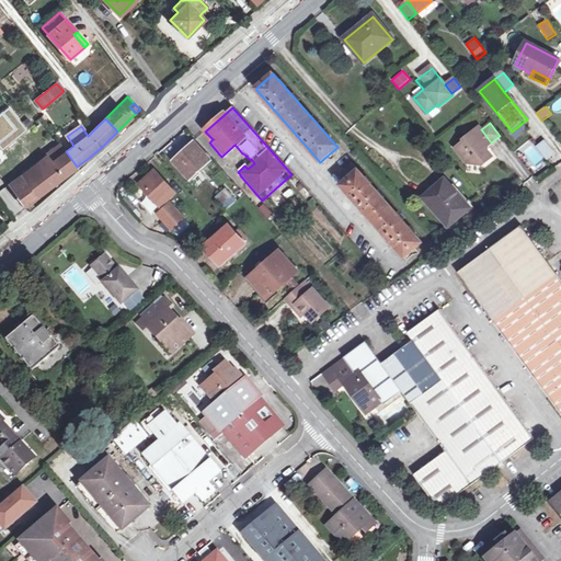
[(511,134),(516,140),(528,129),(523,123),(511,134)]
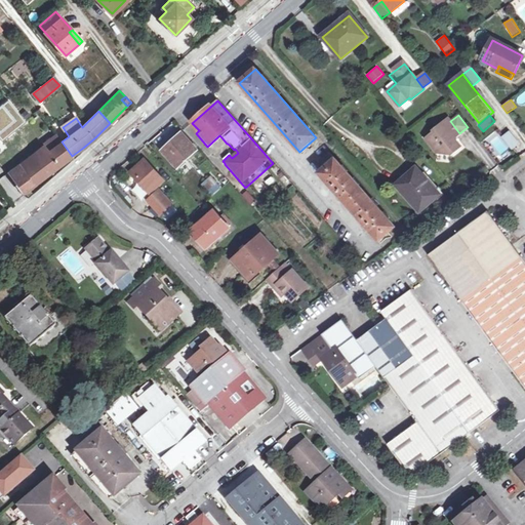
[(453,138),(459,133),(450,121),(448,119),(447,119),(434,130),(435,132),(427,139),(437,154),(451,155),(460,147),(453,138)]
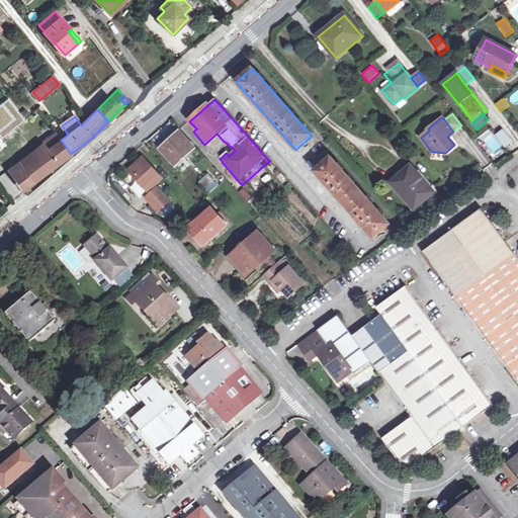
[(497,136),(505,147),(512,142),(503,131),(497,136)]
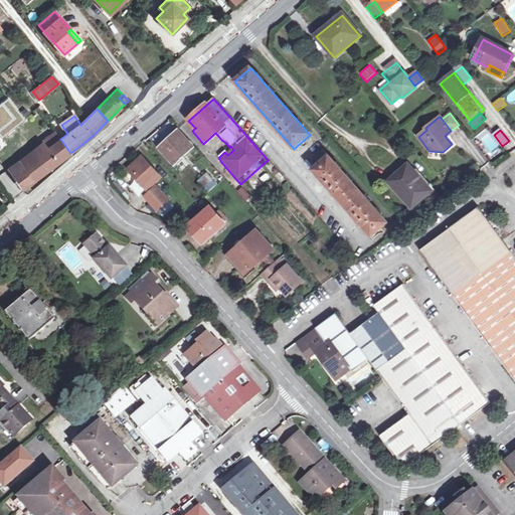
[(159,149),(173,165),(192,148),(178,132),(159,149)]
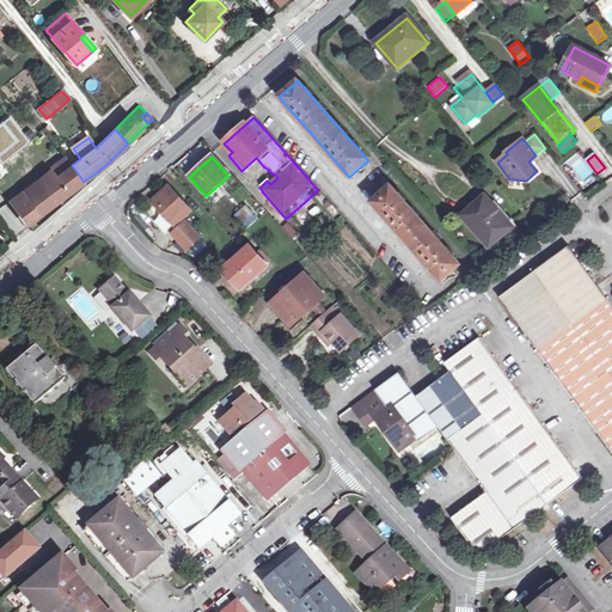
[(53,169),(71,191),(84,182),(72,165),(65,158),(51,167),(53,169)]
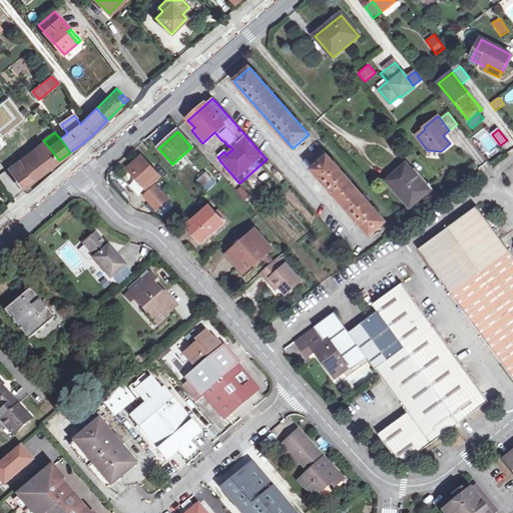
[(214,132),(202,143),(204,145),(216,134),(214,132)]
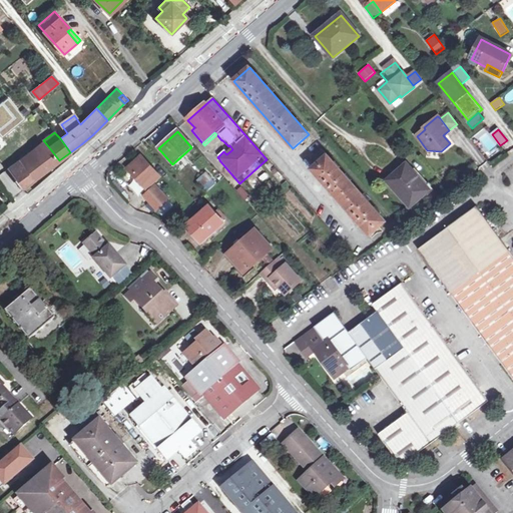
[(35,178),(59,160),(44,141),(21,159),(35,178)]
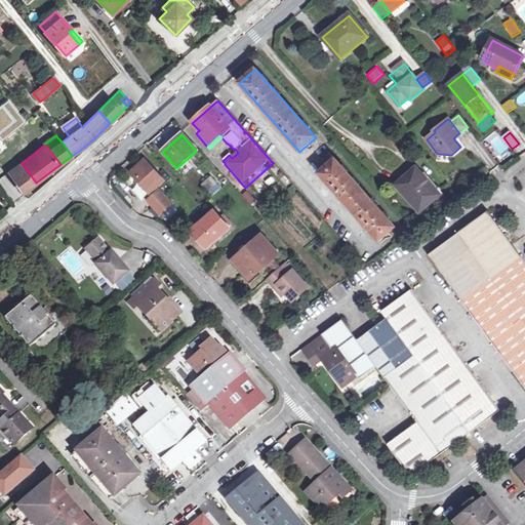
[(318,163),(324,169),(319,173),(378,242),(395,228),(329,153),(318,163)]
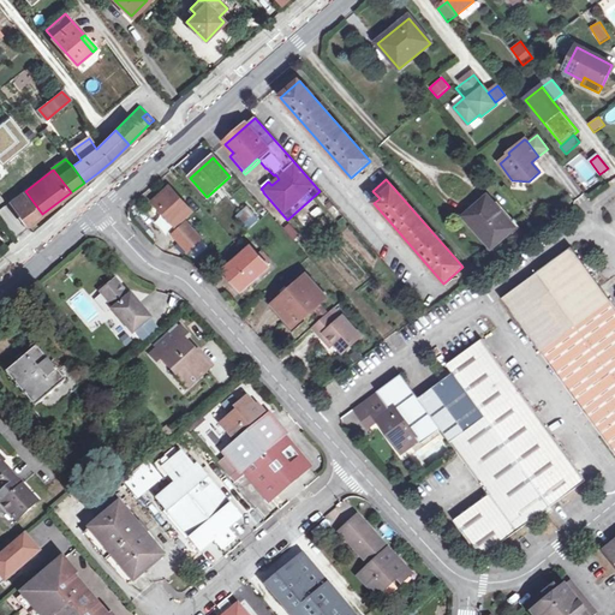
[(174,228),(191,213),(169,187),(154,202),(162,210),(161,212),(174,228)]
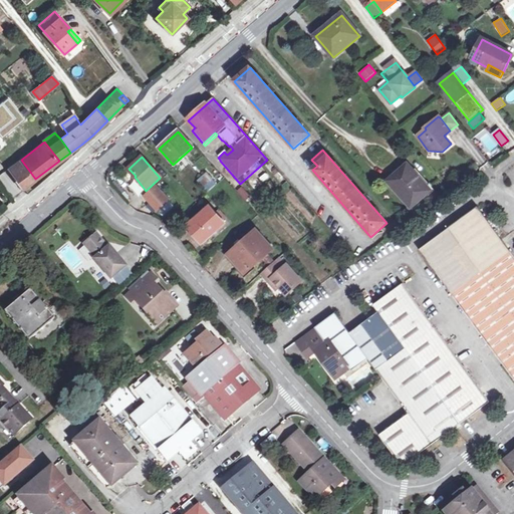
[(35,179),(21,160),(8,168),(23,188),(35,179)]
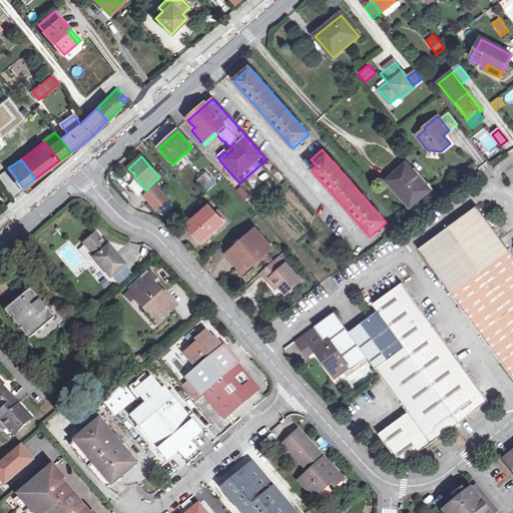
[(402,214),(430,190),(417,176),(416,178),(405,165),(387,181),(396,192),(389,198),(402,214)]
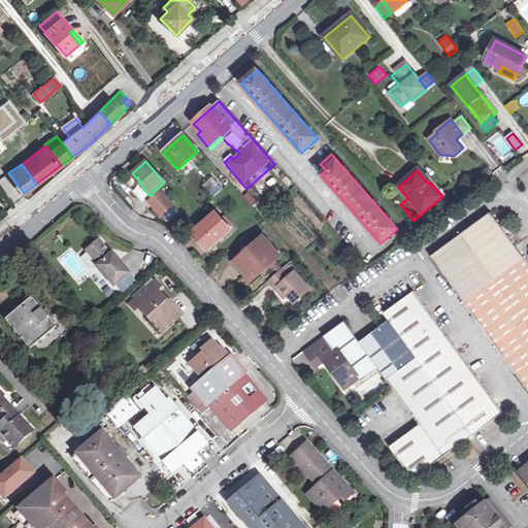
[(202,187),(208,193),(218,185),(211,178),(202,187)]
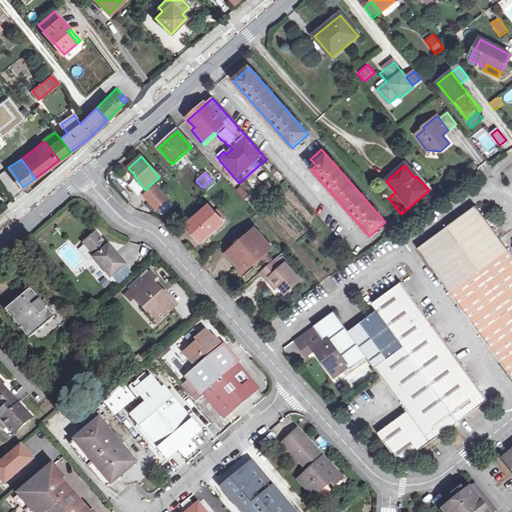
[(211,179),(202,187),(206,191),(214,183),(211,179)]
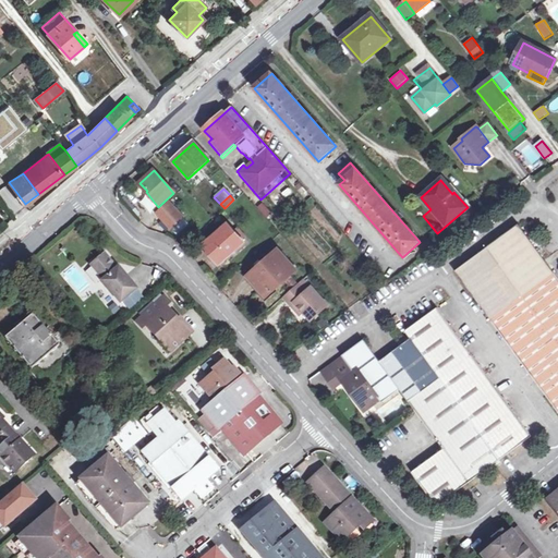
[(156,214),(170,229),(183,217),(169,202),(156,214)]
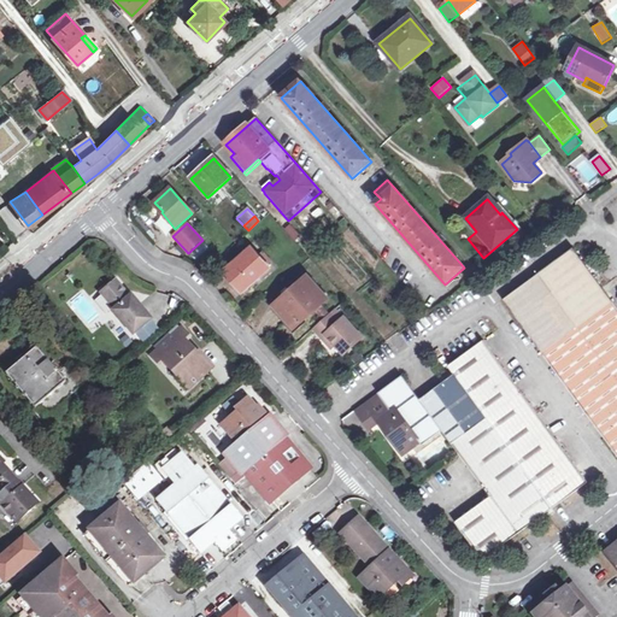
[(285,230),(295,241),(300,236),(291,225),(285,230)]
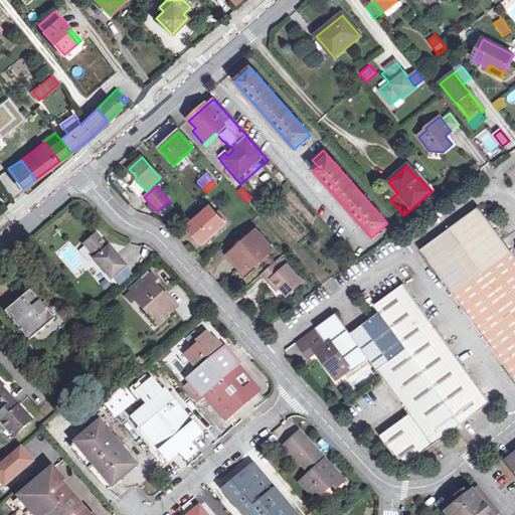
[(189,230),(196,237),(199,235),(205,242),(225,224),(210,207),(196,220),(198,222),(189,230)]
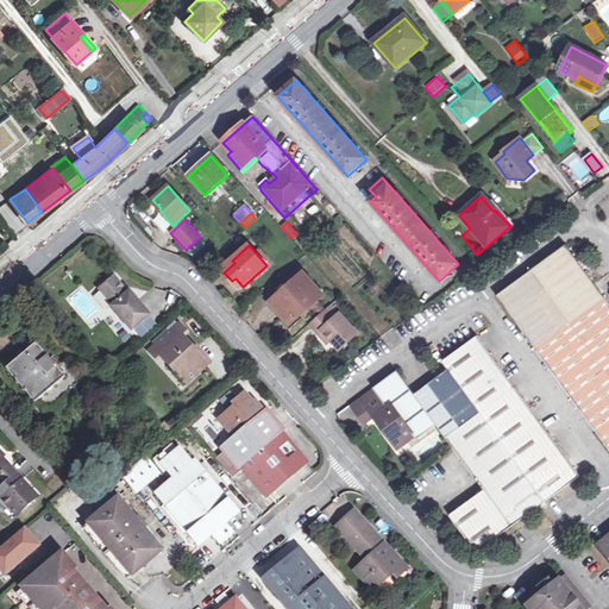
[(496,296),(608,449),(608,303),(566,245),(496,296)]
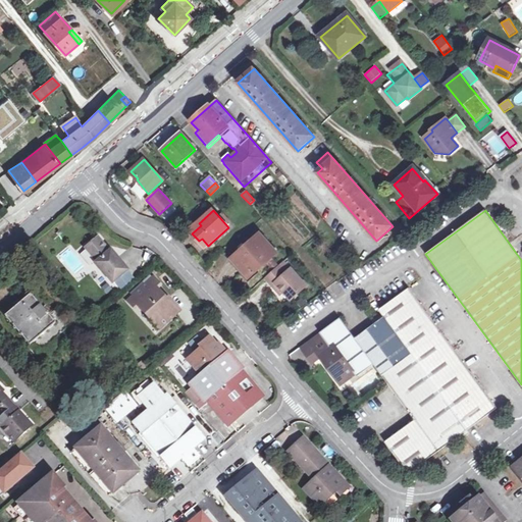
[(201,225),(199,223),(190,230),(192,233),(201,225)]
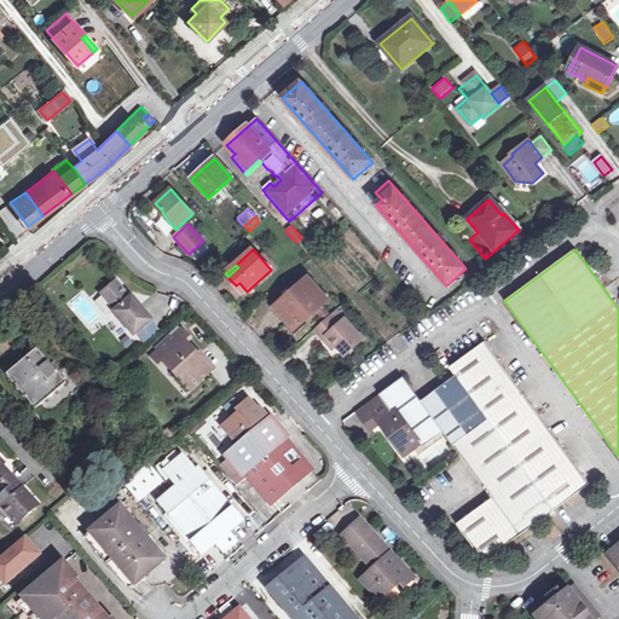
[(276,306),(295,329),(314,312),(322,306),(328,300),(308,278),(276,306)]
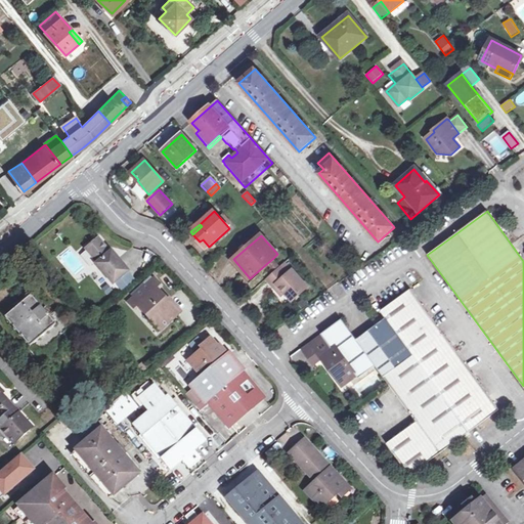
[(112,253),(99,239),(87,250),(98,264),(97,265),(115,286),(130,272),(113,252),(112,253)]
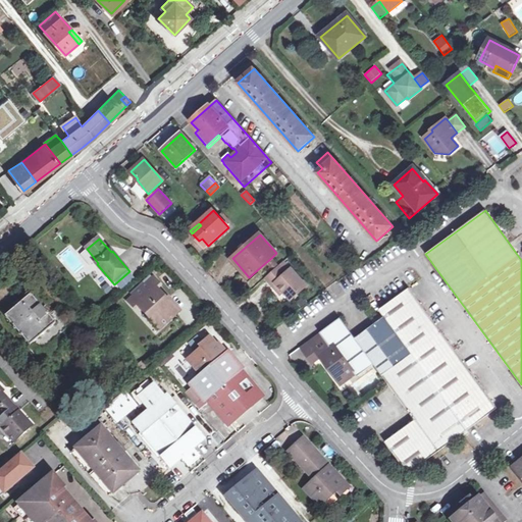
[(202,239),(199,241),(205,248),(208,246),(202,239)]
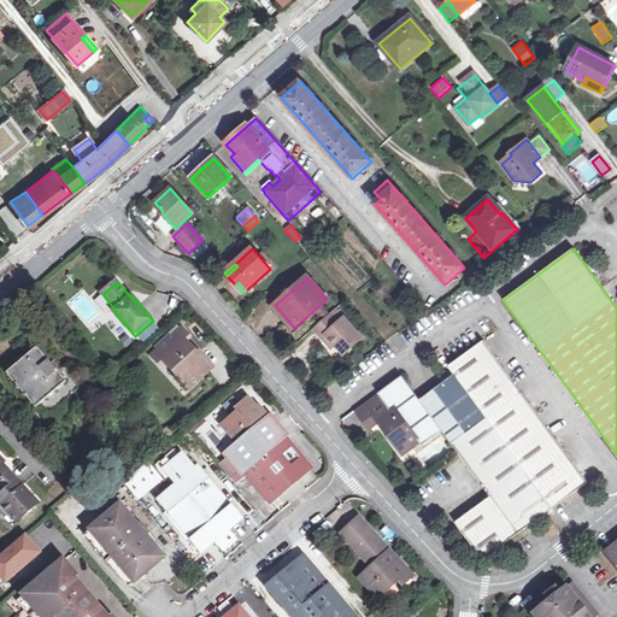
[(331,316),(321,305),(313,311),(324,322),(331,316)]
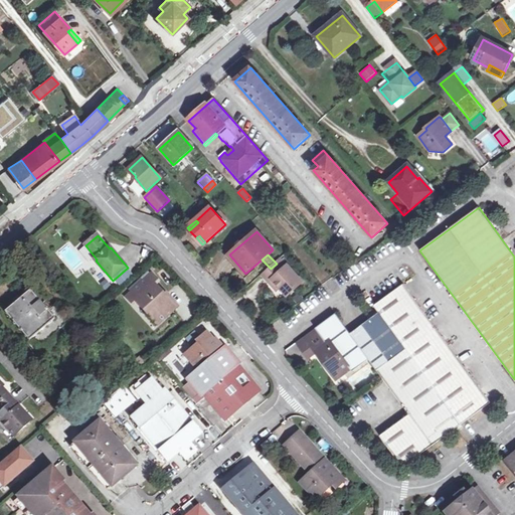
[(271,269),(263,276),(270,283),(273,280),(280,288),(287,296),(302,283),(288,266),(285,269),(283,268),(278,263),(277,264),(271,269)]
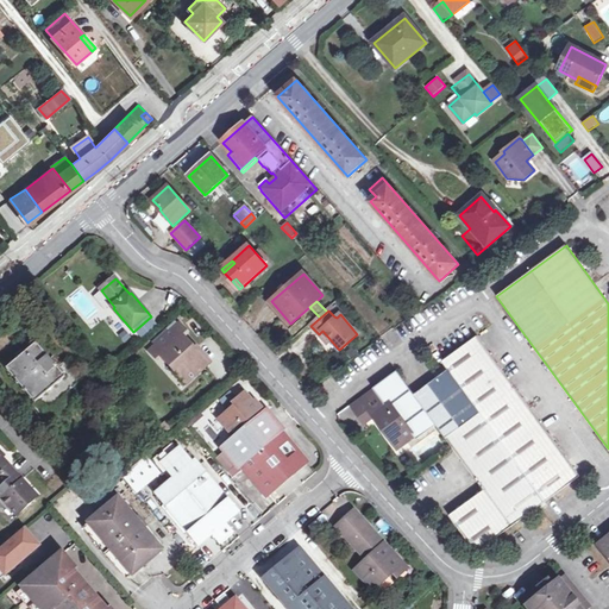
[(159,355),(167,362),(170,360),(176,368),(176,371),(188,384),(211,363),(196,349),(194,351),(189,345),(181,336),(186,331),(179,324),(149,351),(155,358),(159,355)]
